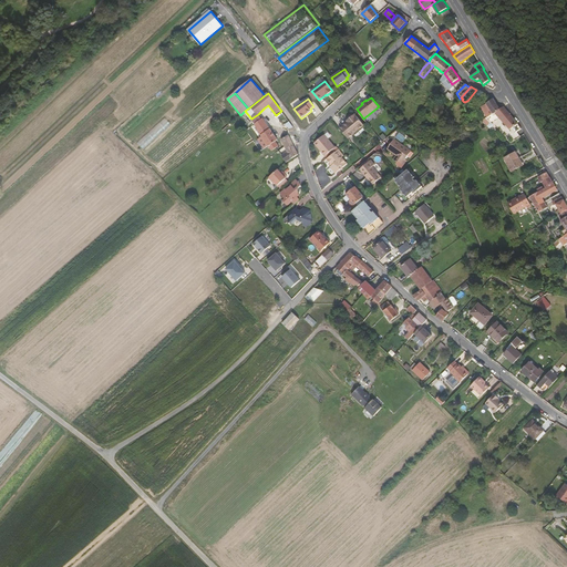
[(501,109),(494,99),(486,103),(486,104),(493,114),(495,113),(501,109)]
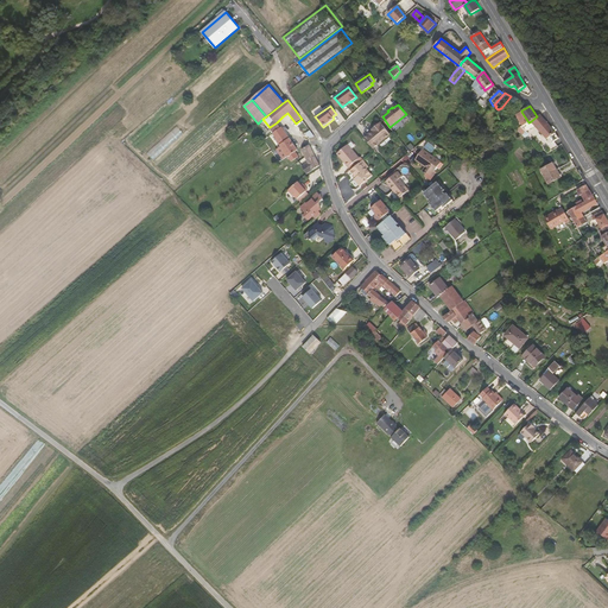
[(515,115),(519,121),(523,126),(529,122),(521,112),(515,115)]
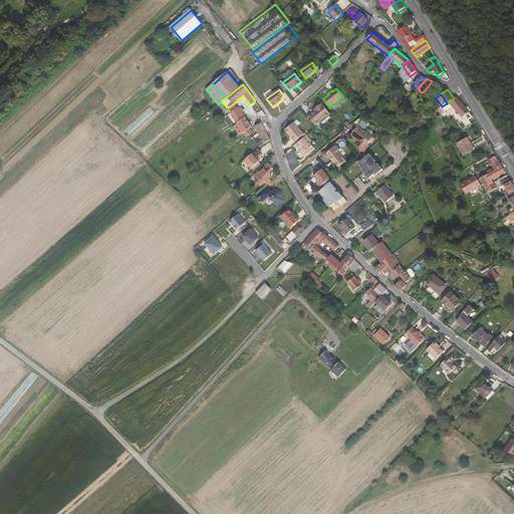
[(246,106),(250,104),(243,95),(239,98),(246,106)]
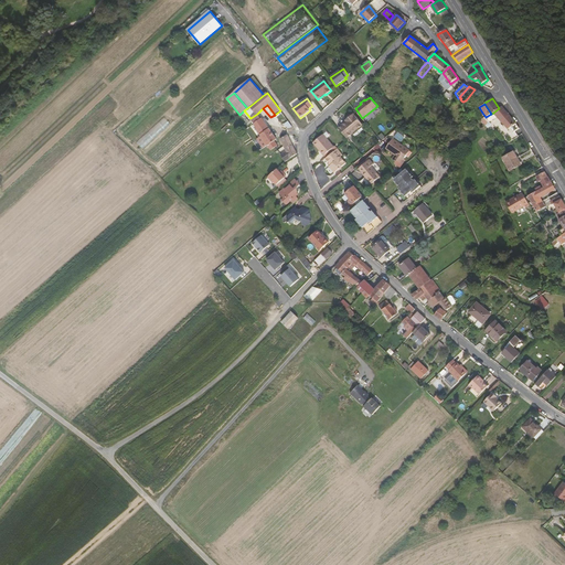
[(493,113),(498,117),(508,129),(516,124),(515,121),(511,117),(502,106),(499,108),(493,113)]
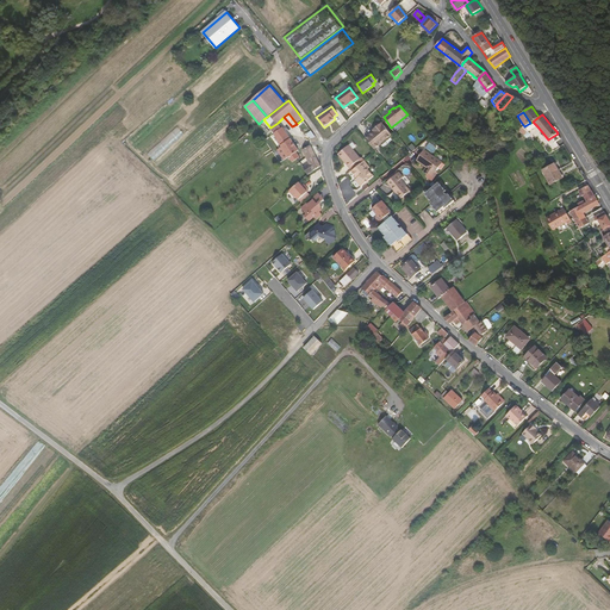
[(374,131),(366,137),(375,148),(393,134),(383,122),(373,130),(374,131)]
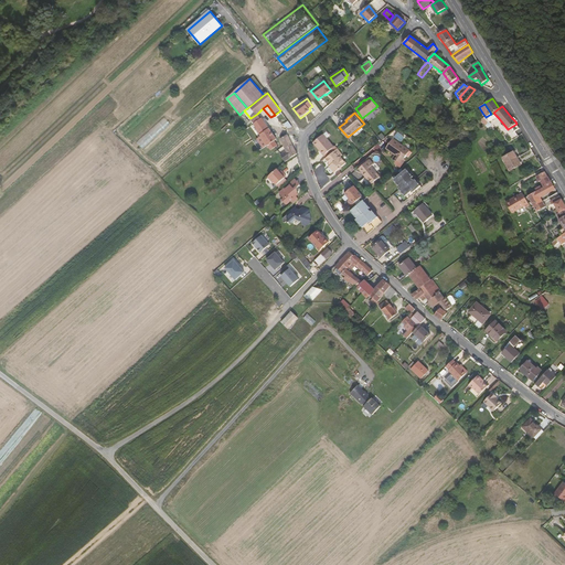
[(489,123),(498,117),(493,113),(491,114),(486,117),(489,123)]
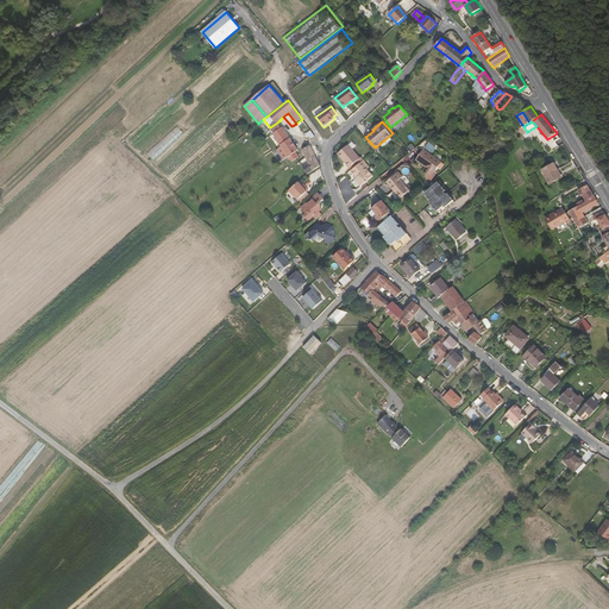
[(281,129),(277,123),(270,127),(274,133),(281,129)]
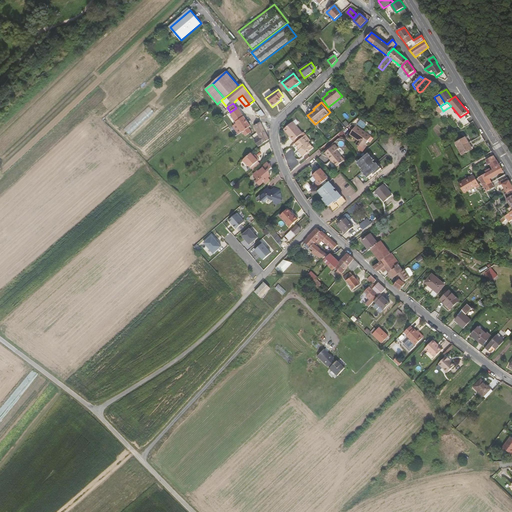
[(236,108),(230,112),(232,116),(232,118),(234,121),(233,122),(236,126),(237,125),(242,132),(245,136),(249,134),(251,132),(249,128),(251,126),(238,107),(236,108)]
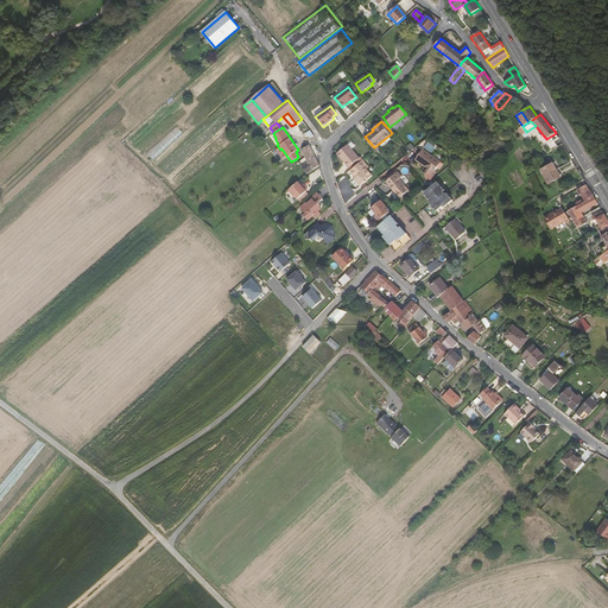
[(233,134),(238,140),(247,133),(242,128),(238,133),(236,132),(233,134)]
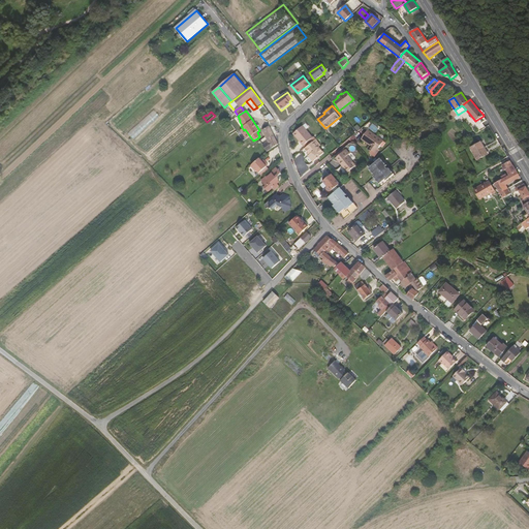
[(314,137),(304,125),(294,133),(301,141),(301,142),(304,146),(305,144),(307,147),(313,142),(315,139),(313,137),(314,137)]
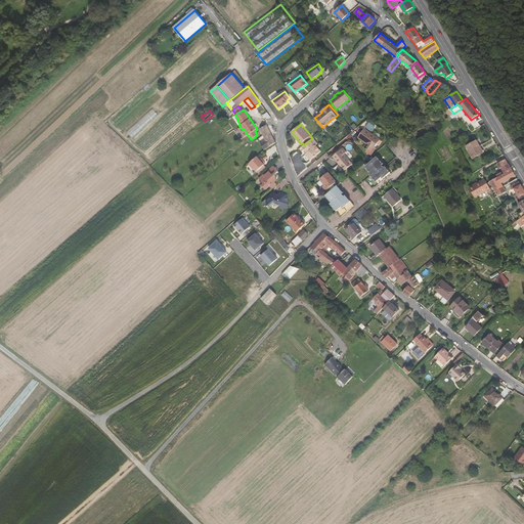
[(265,140),(260,143),(264,150),(274,143),(275,142),(267,125),(260,129),(260,130),(265,140)]
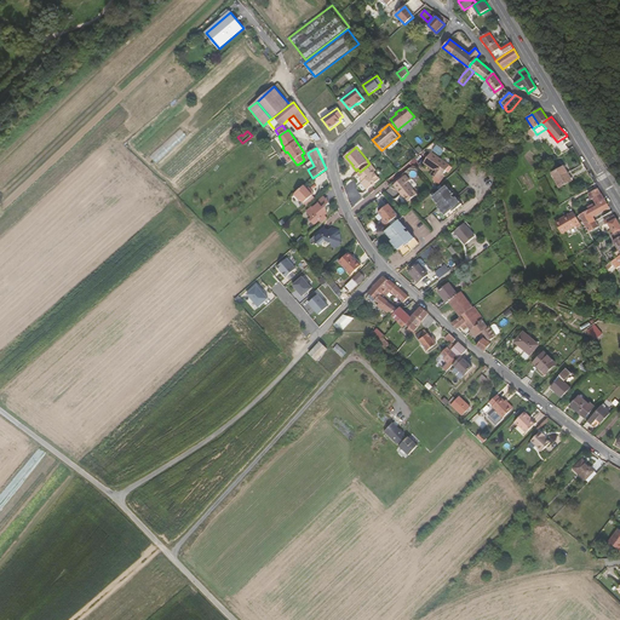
[(449,165),(431,153),(424,164),(434,171),(430,176),(438,181),(449,165)]
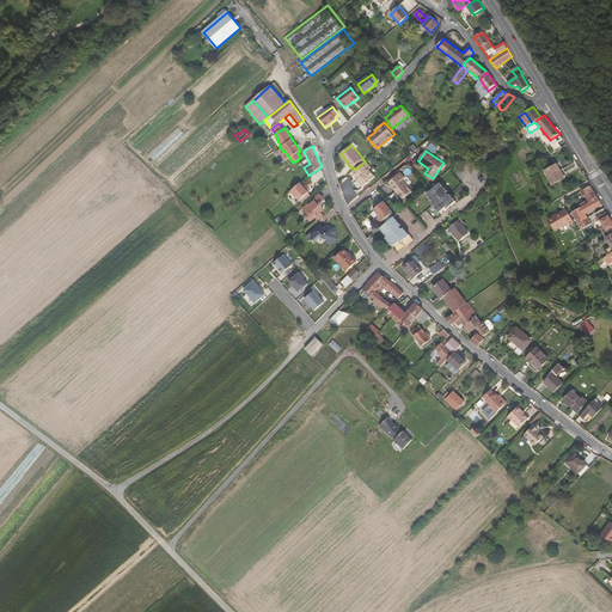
[(355,170),(354,171),(353,172),(359,178),(357,181),(363,188),(375,177),(369,170),(372,167),(366,161),(365,161),(362,164),(355,170)]
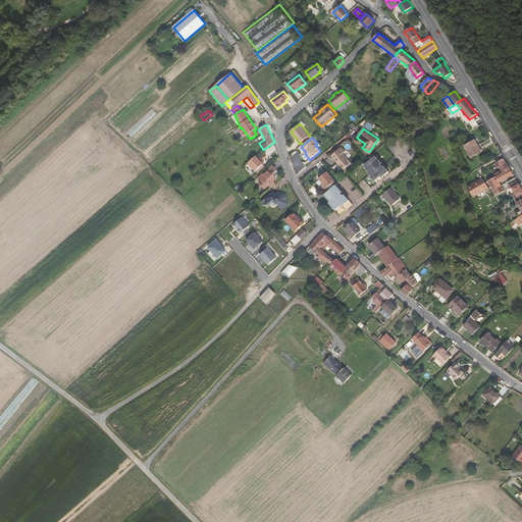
[(475,140),(464,146),(471,158),(481,152),(475,140)]
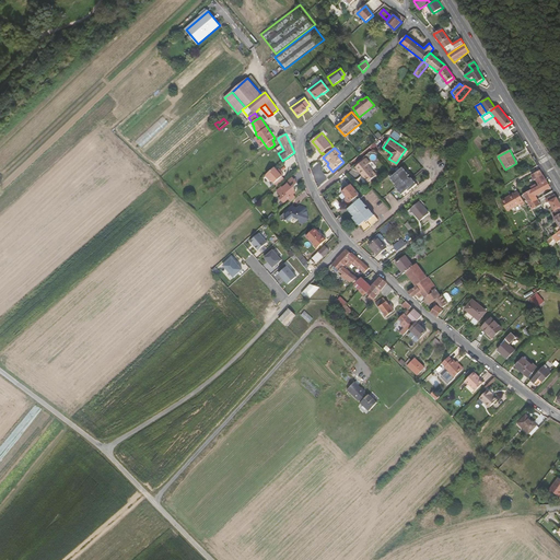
[(366,158),(356,167),(369,183),(377,175),(368,165),(371,163),(366,158)]
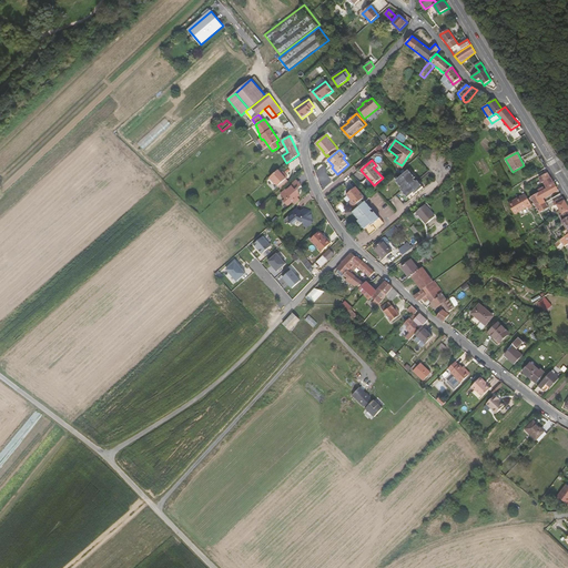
[(279,170),(270,178),(275,184),(276,183),(279,185),(288,178),(285,174),(283,175),(279,170)]
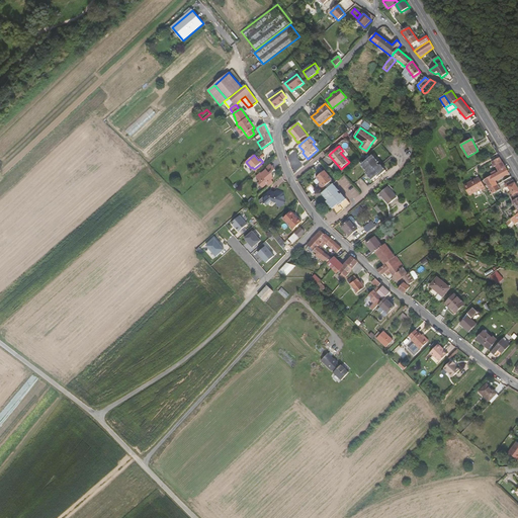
[(500,171),(506,168),(504,164),(500,158),(493,162),(496,166),(496,165),(500,171)]
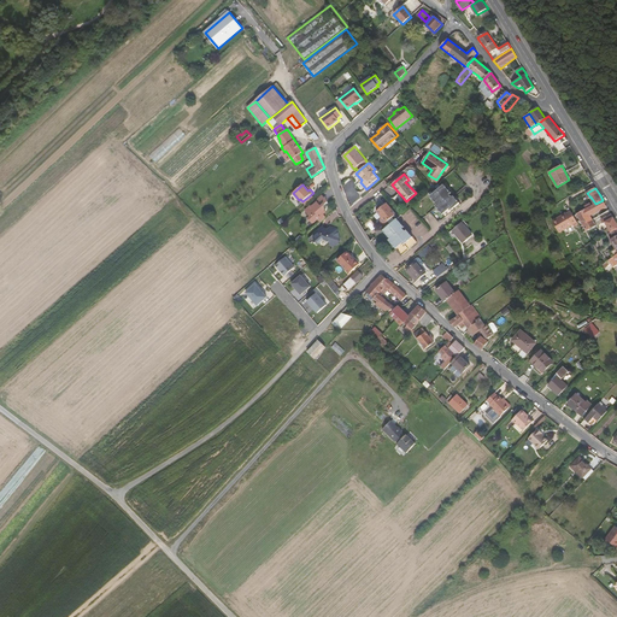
[(430,197),(417,207),(423,216),(422,217),(435,231),(450,219),(441,210),(440,210),(436,206),(438,204),(430,197)]
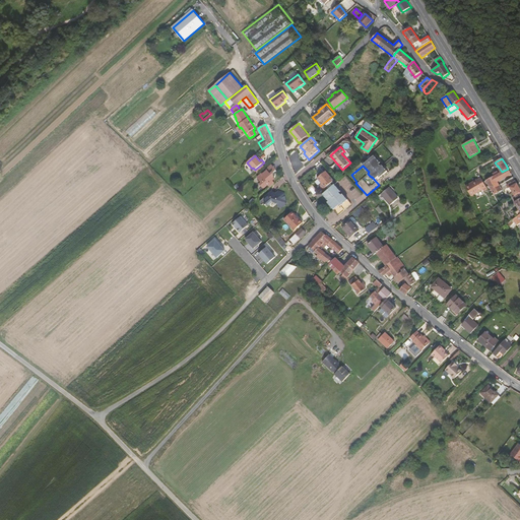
[(494,177),(486,181),(492,190),(500,185),(499,182),(511,175),(508,169),(502,172),(498,174),(497,172),(493,175),(494,177)]
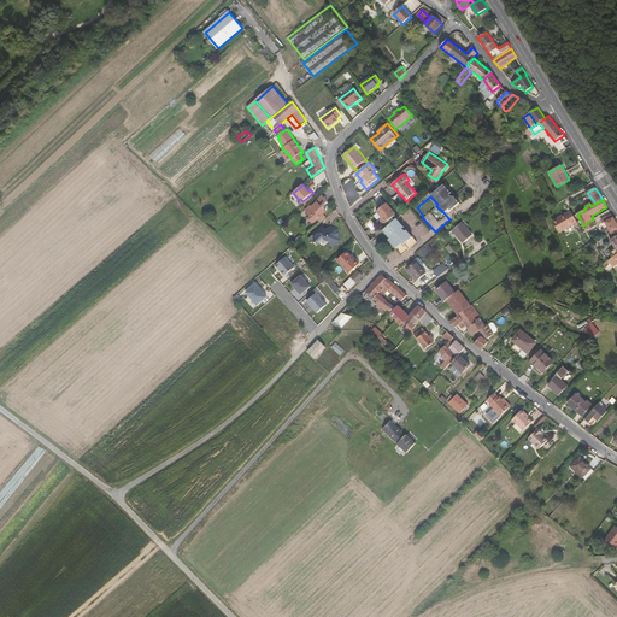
[(311,217),(309,218),(313,223),(318,219),(321,222),(325,217),(323,215),(325,212),(317,203),(312,206),(311,205),(305,211),(311,217)]
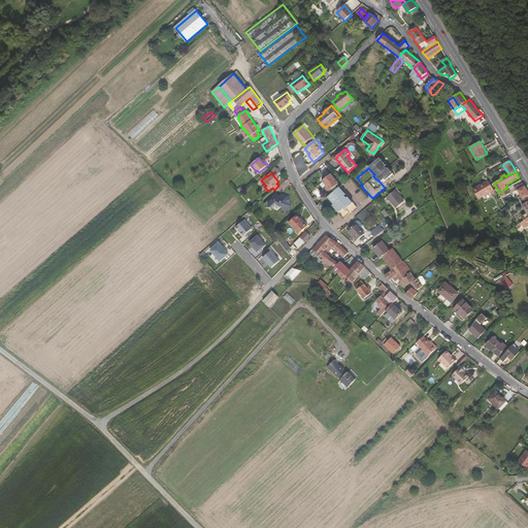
[(331,173),(323,182),(326,186),(325,190),(327,193),(328,193),(338,185),(338,183),(331,173)]
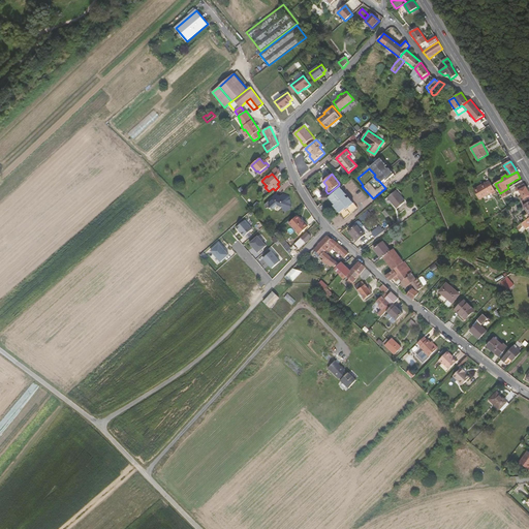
[(489,181),(486,183),(485,183),(474,189),(473,190),(479,199),(491,193),(492,194),(496,192),(489,181)]
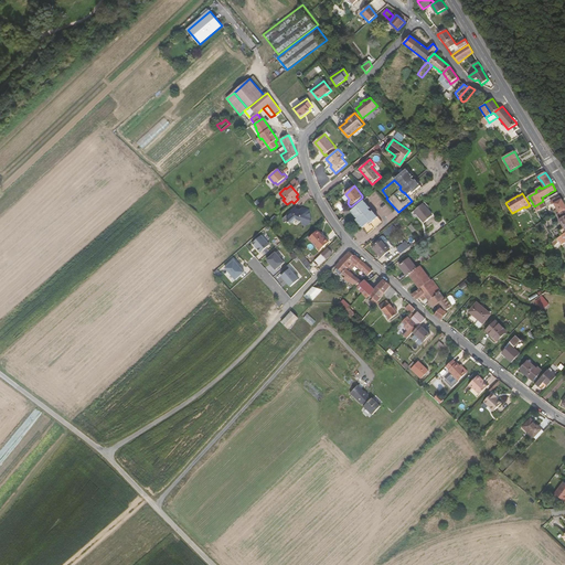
[(554,203),(557,210),(560,213),(564,210),(564,204),(562,200),(561,198),(561,196),(552,201),(553,204),(554,203)]
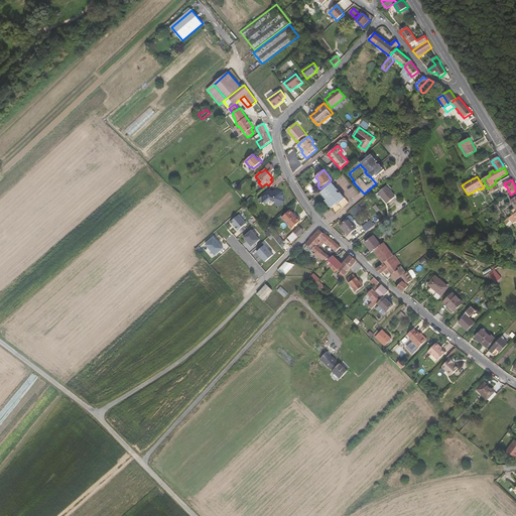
[(338,189),(333,182),(325,189),(320,192),(327,200),(326,201),(336,213),(349,203),(342,194),(341,195),(338,190),(338,189)]
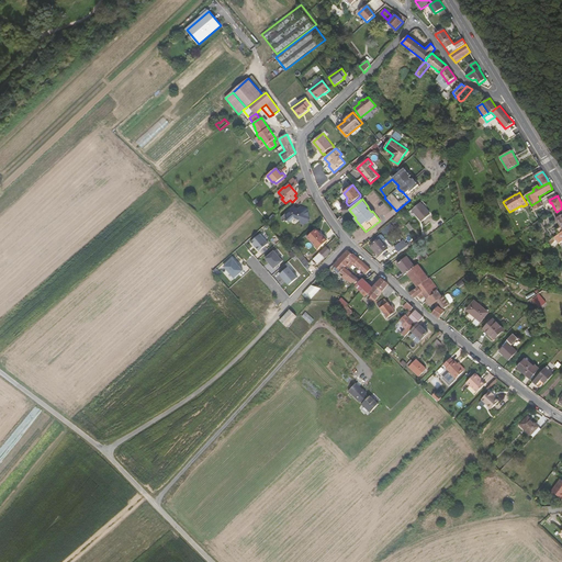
[(543,205),(540,200),(531,205),(535,211),(543,205)]
